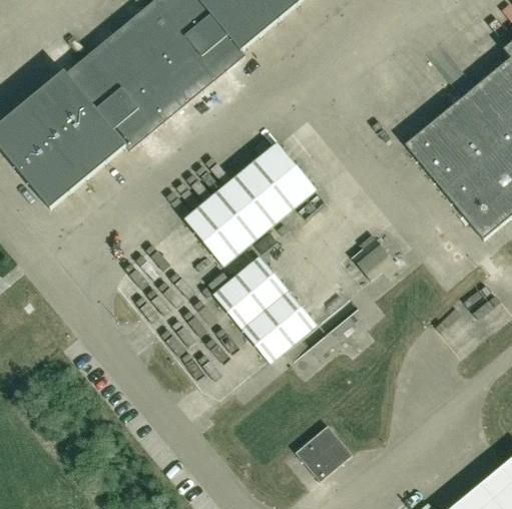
[(241,49),(301,0),(151,0),(65,71),(63,69),(0,120),(0,146),(49,206),(125,144),(129,149),(245,54),(241,49)]
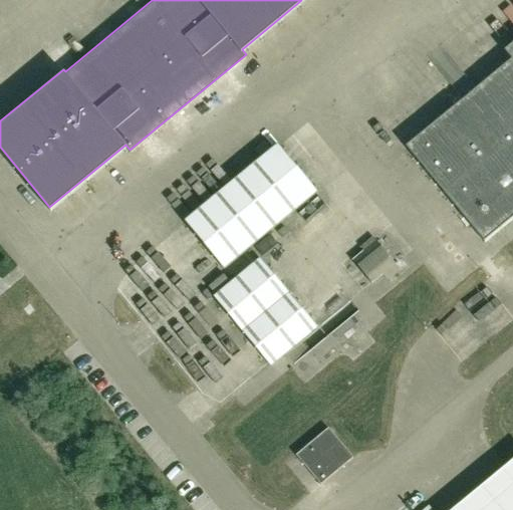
[(512,53),(406,143),(484,238),(512,214),(512,53)]
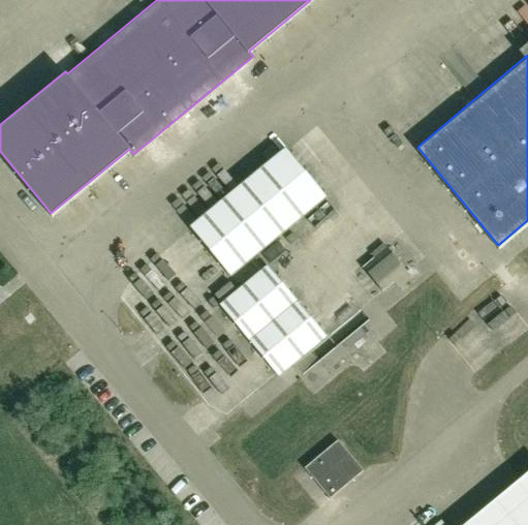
[(238,171),(245,180),(291,141),(280,127),(272,133),(267,128),(242,150),(251,159),(238,171)]
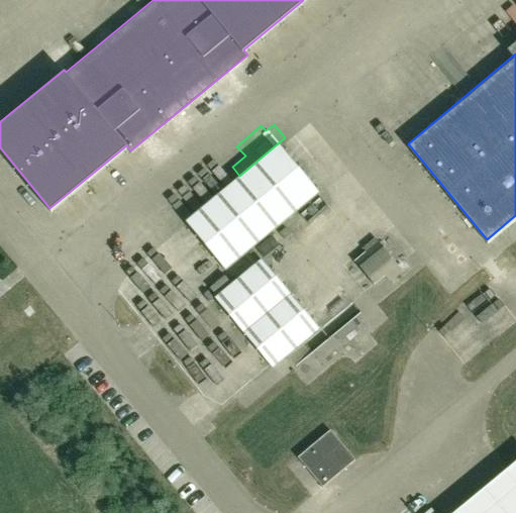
[(225,268),(318,190),(280,142),(186,220),(225,268)]
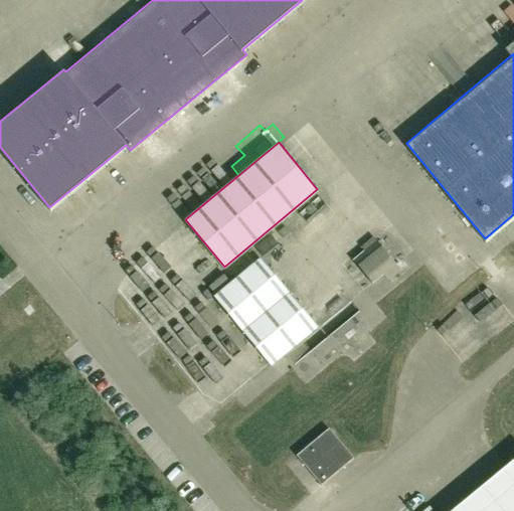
[(380,284),(407,273),(395,243),(367,254),(380,284)]
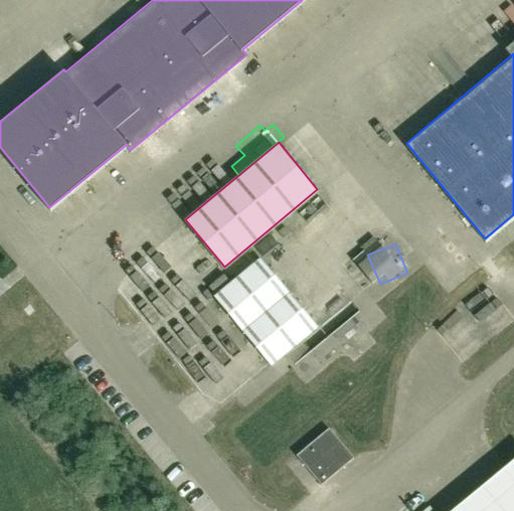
[(317,325),(261,257),(213,295),(270,364),(285,352),(317,325)]
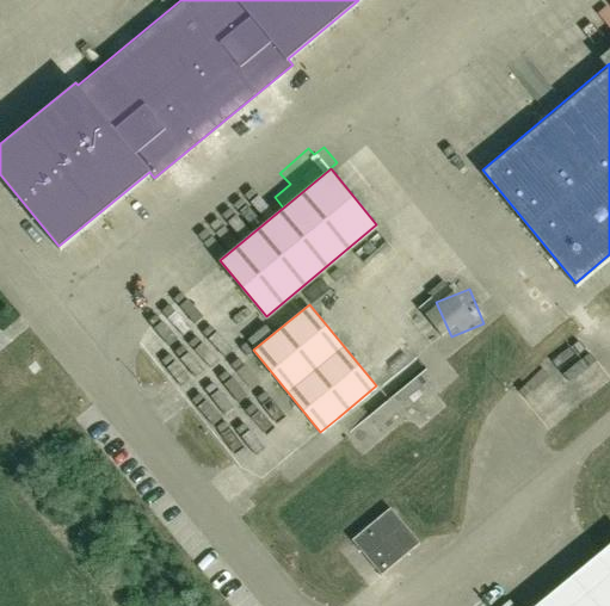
[(381,572),(419,539),(390,505),(351,537),(381,572)]
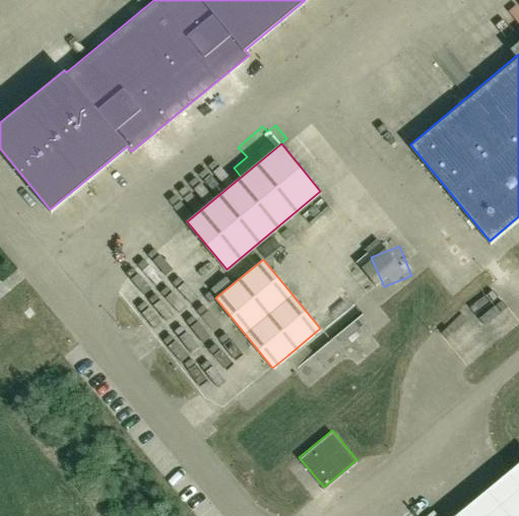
[(452,515),(518,515),(518,460),(469,502),(452,515)]
